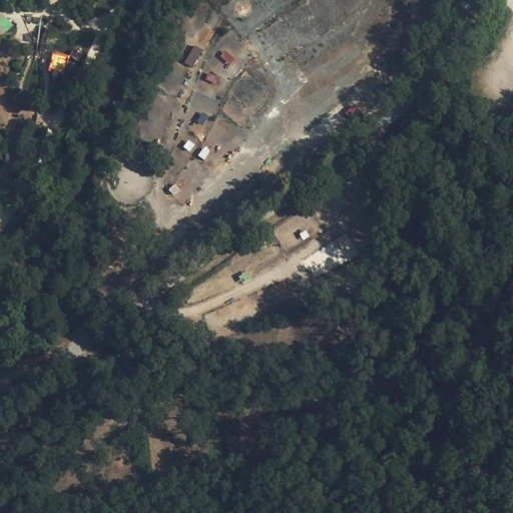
[(0,11),(0,35),(12,25),(0,11)]
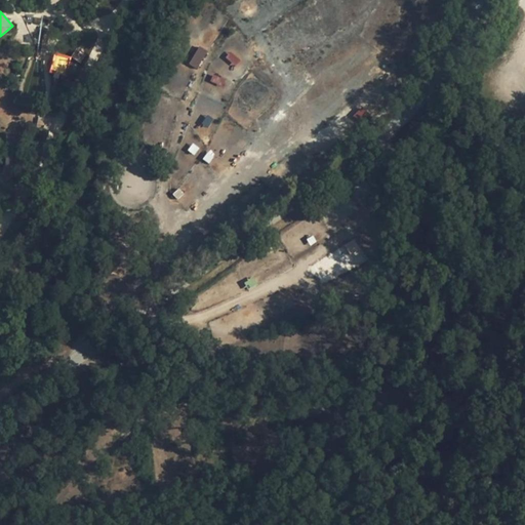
[(199,69),(207,50),(197,46),(190,65),(199,69)]
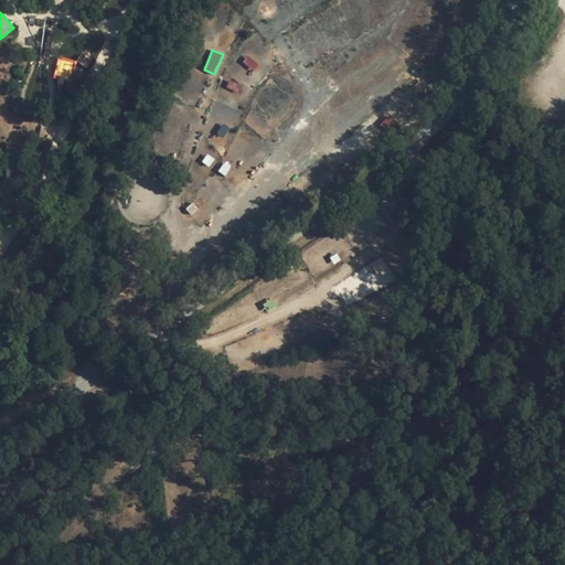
[(54,78),(71,81),(74,59),(57,56),(54,78)]
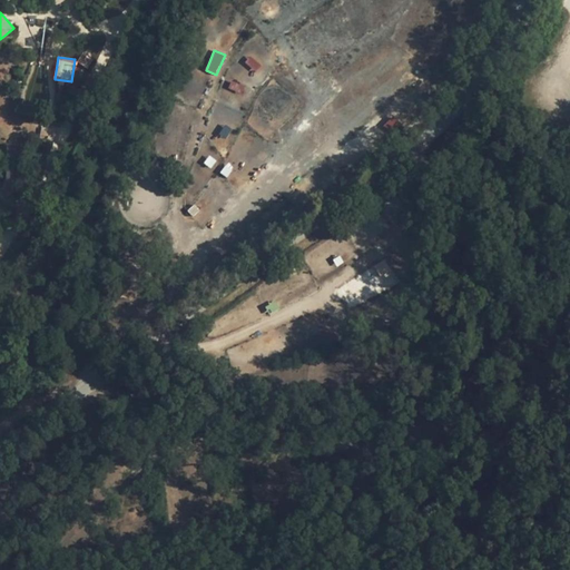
[(232,80),(227,88),(242,95),(245,87),(232,80)]
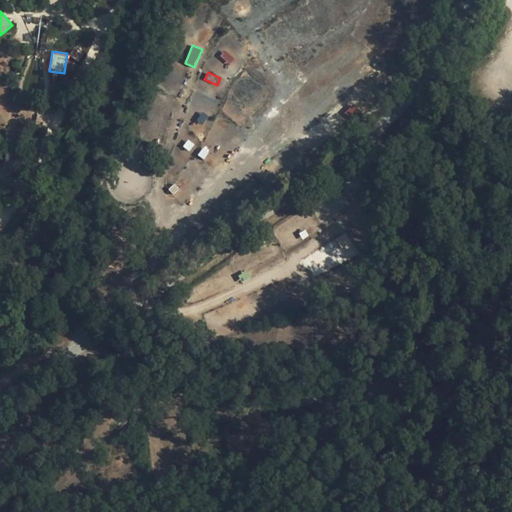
[(355,121),(361,111),(351,104),(344,114),(355,121)]
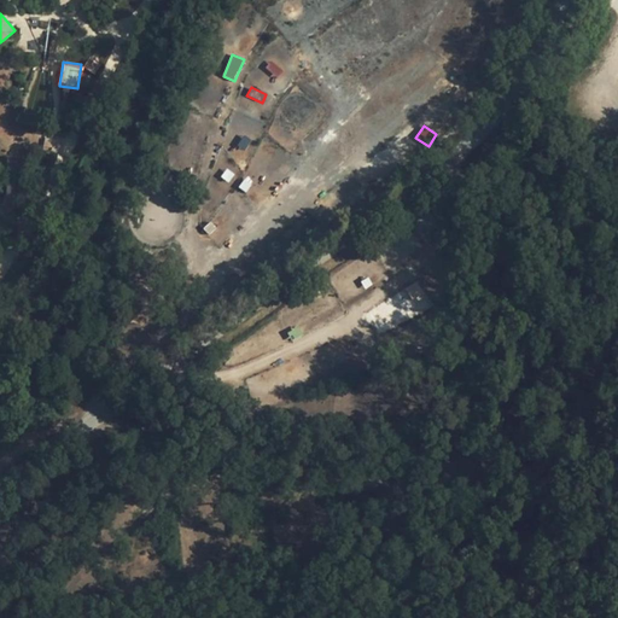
[(237,146),(244,151),(251,141),(244,135),(237,146)]
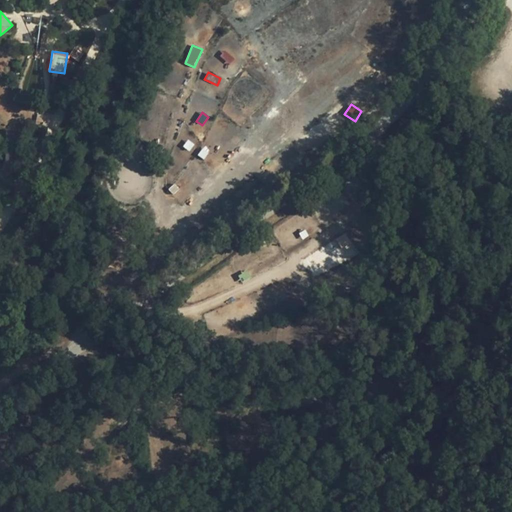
[(187,139),(183,147),(190,151),(194,143),(187,139)]
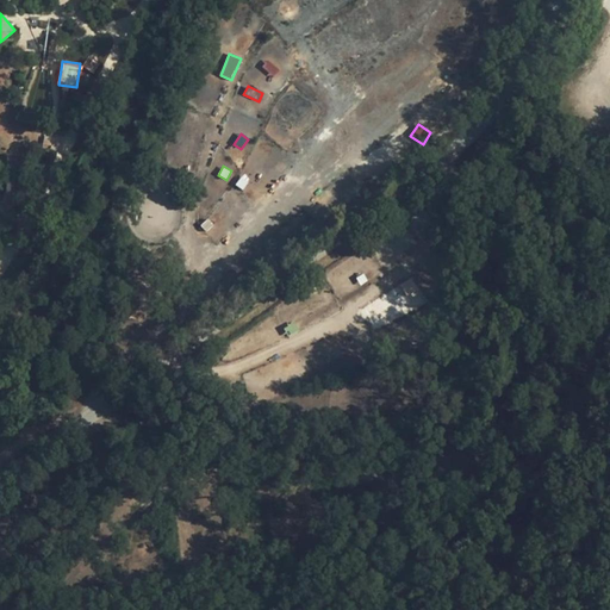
[(243,190),(250,179),(242,174),(235,185),(243,190)]
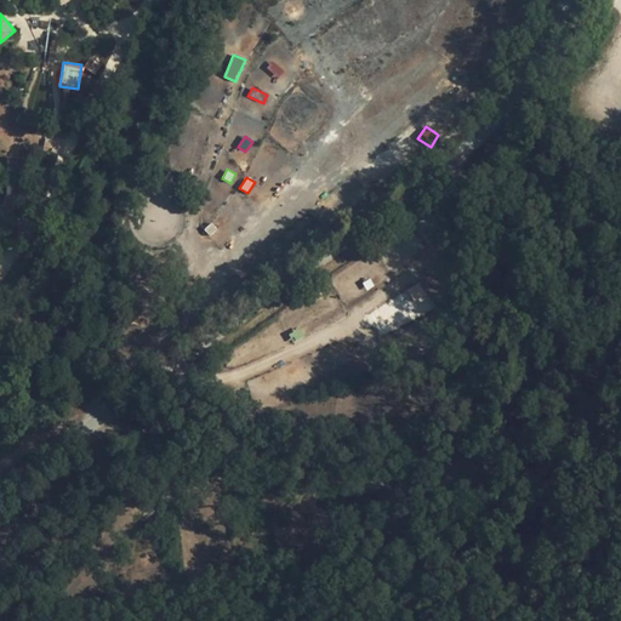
[(408,290),(420,313),(433,307),(420,283),(408,290)]
